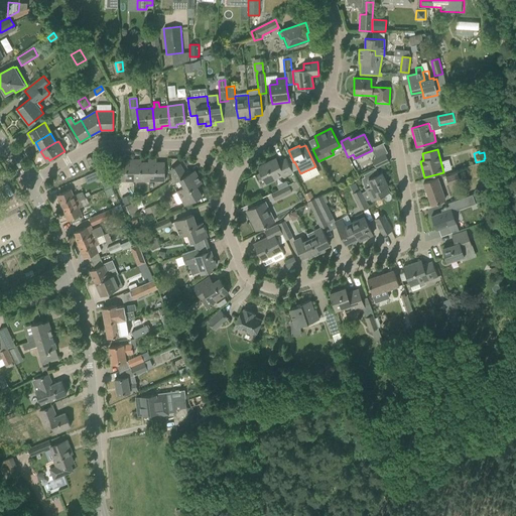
[(383,152),(373,157),(374,158),(372,159),(376,168),(389,162),(385,153),(384,154),(383,152)]
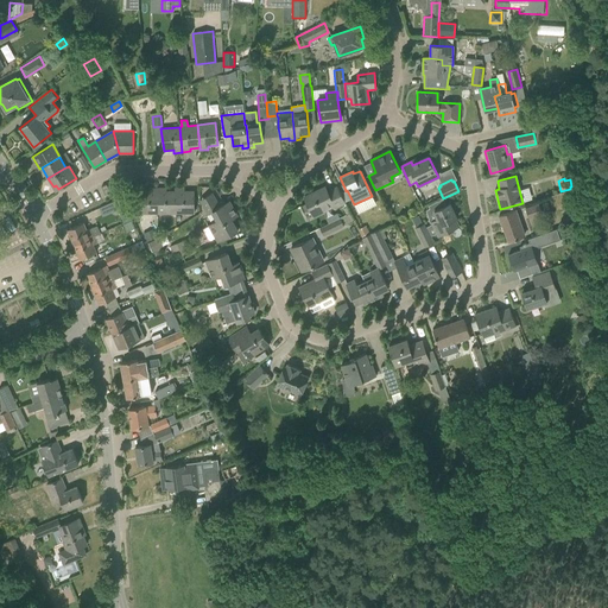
[(306,203),(301,207),(306,219),(314,216),(323,213),(322,210),(333,204),(335,209),(346,203),(337,188),(328,192),(325,187),(304,197),(306,203)]
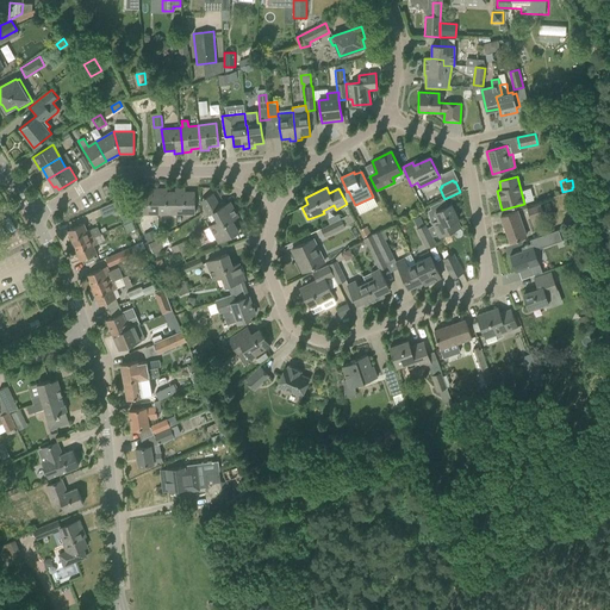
[(159,215),(159,190),(150,190),(150,192),(139,192),(139,204),(139,215),(159,215)]
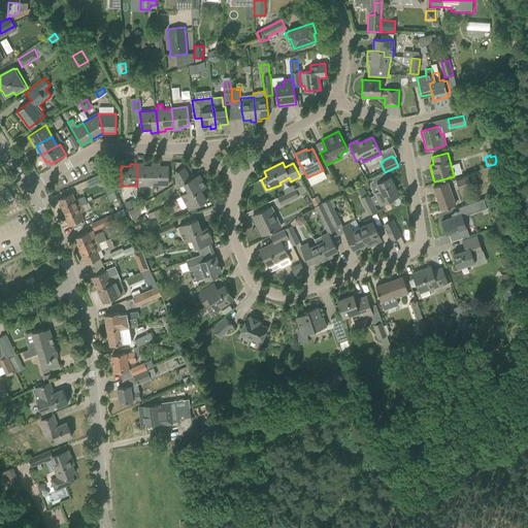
[(144,164),(137,164),(137,186),(153,186),(153,166),(152,166),(144,166),(144,164)]
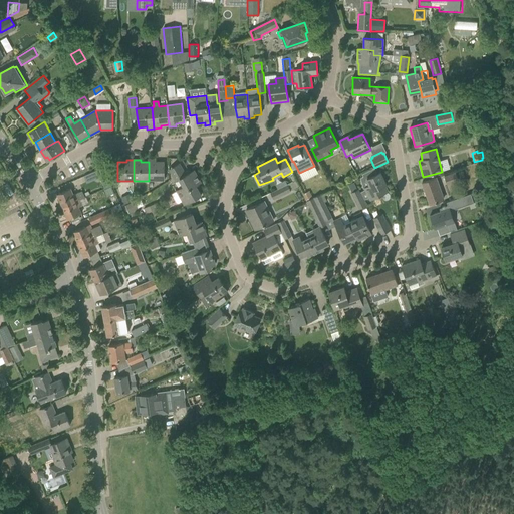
[(148,160),(148,162),(149,162),(149,181),(164,181),(164,162),(156,162),(156,160),(148,160)]
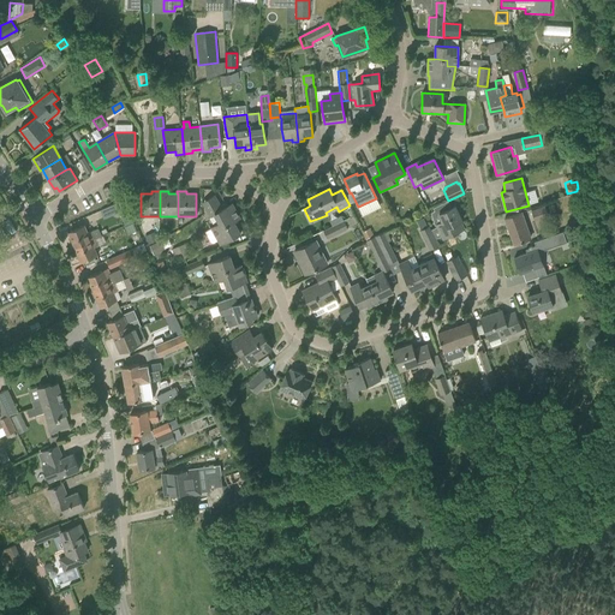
[(214,214),(219,222),(222,228),(234,221),(240,219),(232,204),(227,207),(226,203),(220,206),(214,196),(202,202),(210,216),(214,214)]
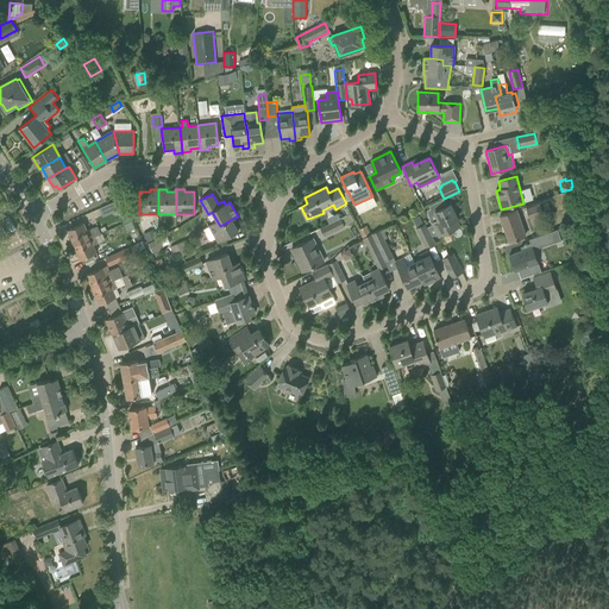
[(110,203),(113,213),(118,211),(124,224),(132,220),(123,198),(110,203)]
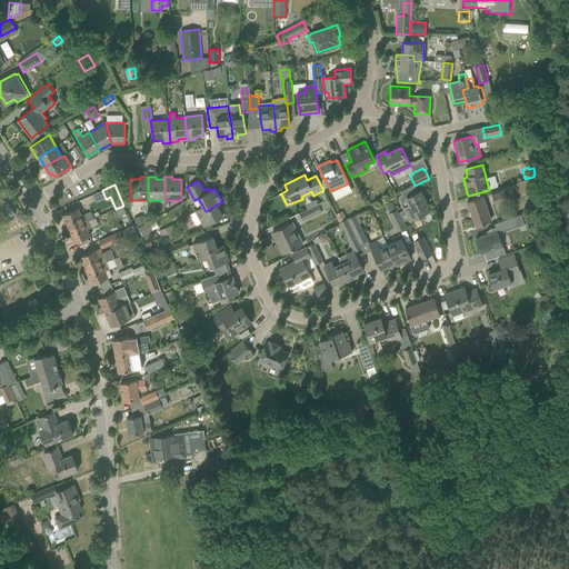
[(403,210),(398,212),(402,221),(409,219),(410,221),(425,213),(421,207),(427,203),(421,191),(417,192),(413,186),(401,192),(402,195),(399,197),(402,209),(403,210)]
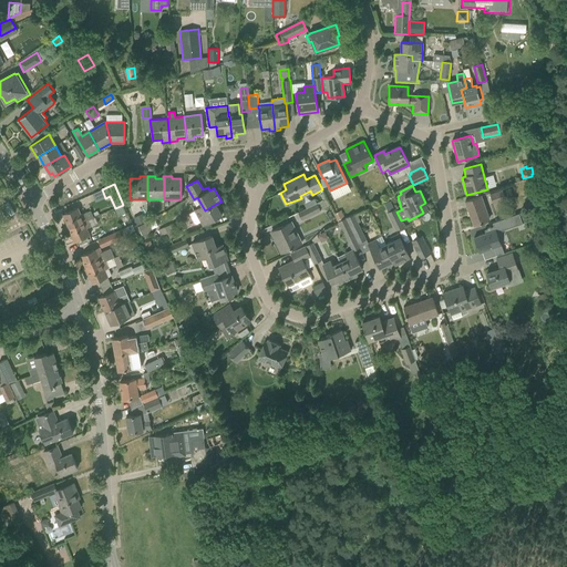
[(505,200),(502,191),(490,194),(493,205),(505,200)]
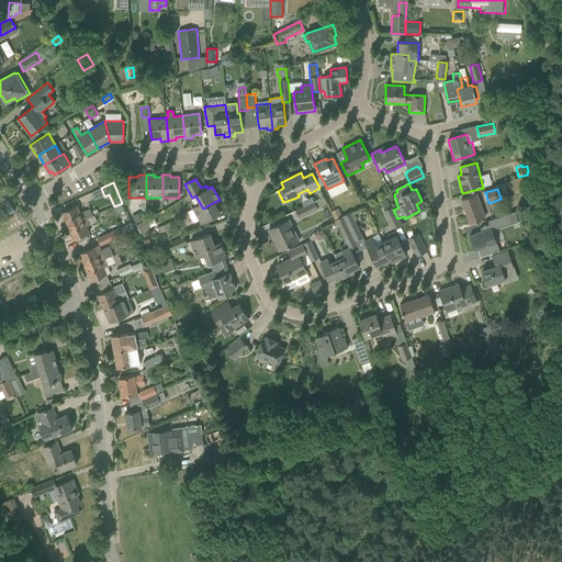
[(479,204),(480,204),(476,193),(461,199),(470,224),(483,218),(479,204)]
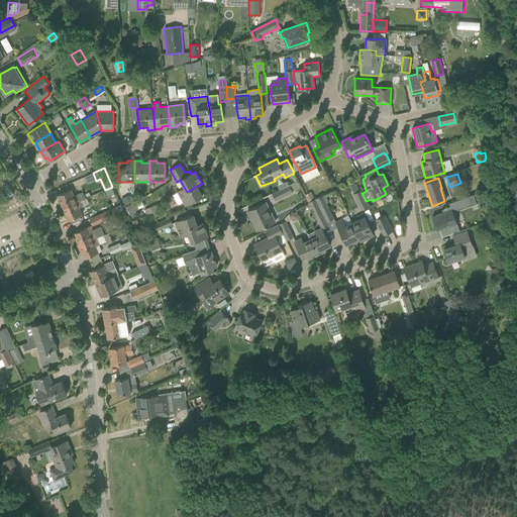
[(272,193),(276,200),(300,188),(297,181),(295,183),(295,182),(272,193)]
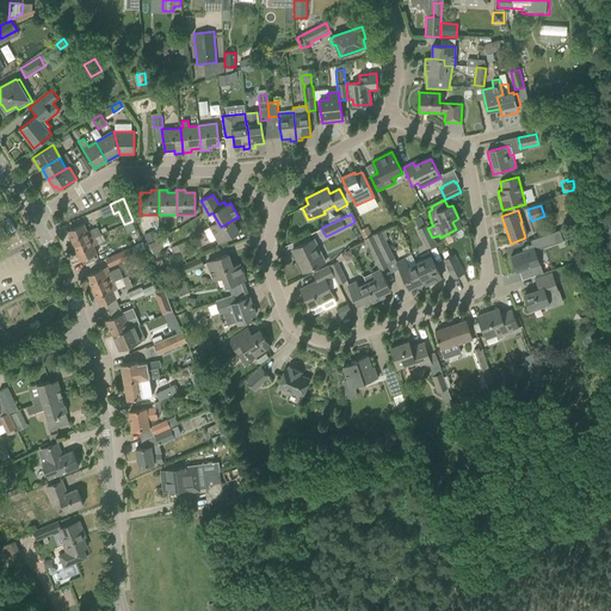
[(221,227),(217,221),(209,227),(210,228),(204,232),(209,241),(213,241),(216,239),(220,244),(239,232),(233,220),(221,227)]
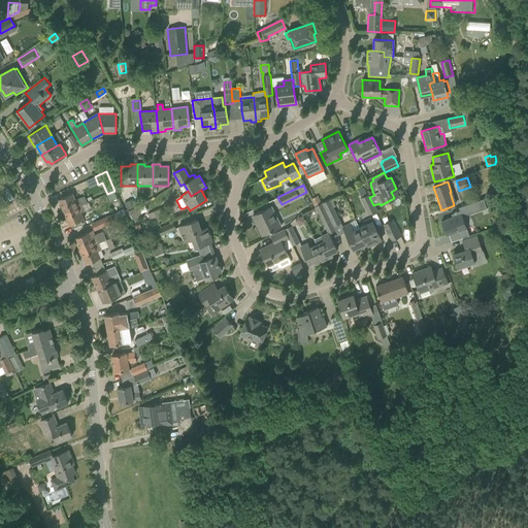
[(376,210),(373,205),(369,197),(368,195),(367,195),(365,190),(358,193),(369,215),(376,210)]
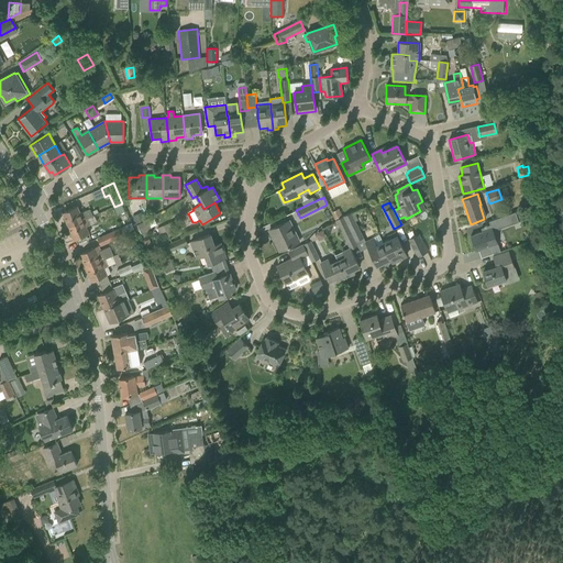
[(124,212),(121,206),(114,208),(118,216),(124,212)]
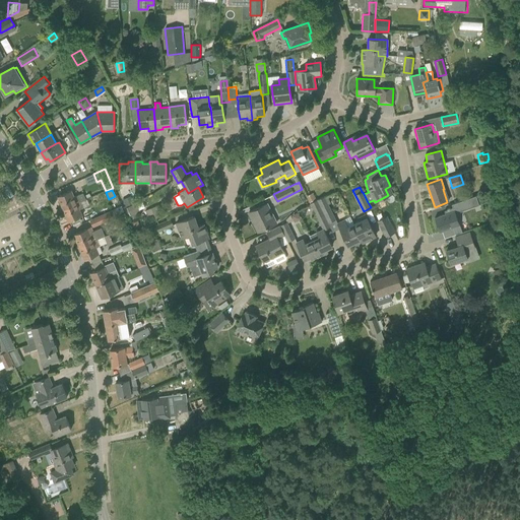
[(58,197),(63,209),(80,202),(85,200),(82,194),(77,196),(74,197),(71,191),(58,197)]
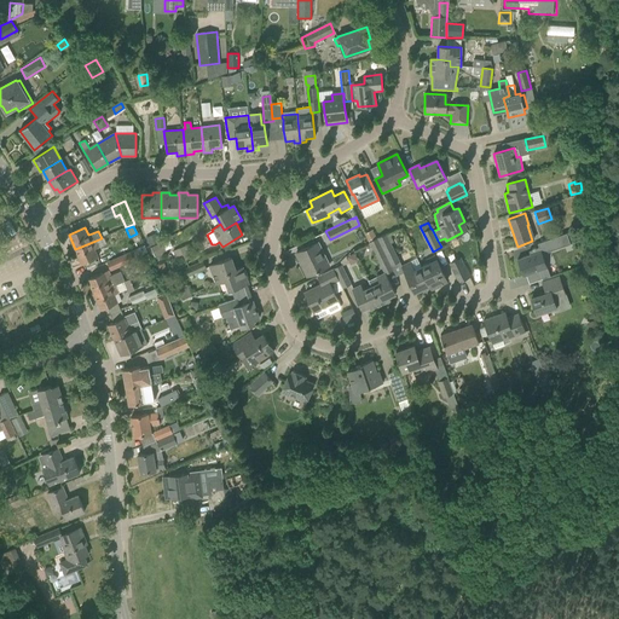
[(372,230),(365,233),(369,241),(376,237),(372,230)]
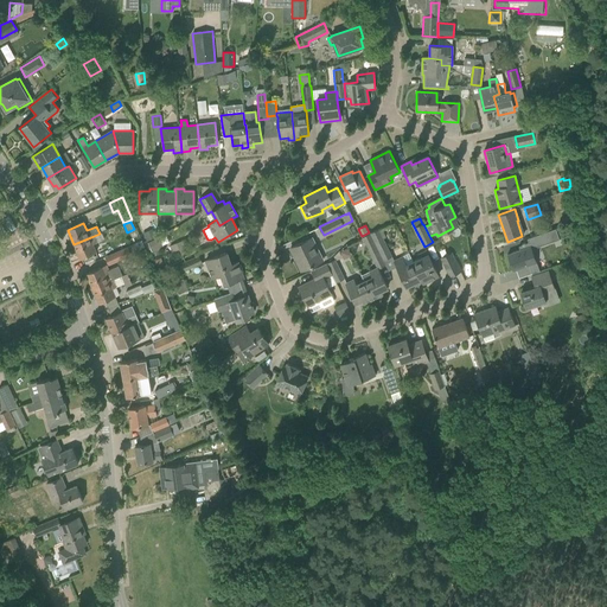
[(381,229),(370,234),(383,260),(391,256),(383,238),(385,237),(381,229)]
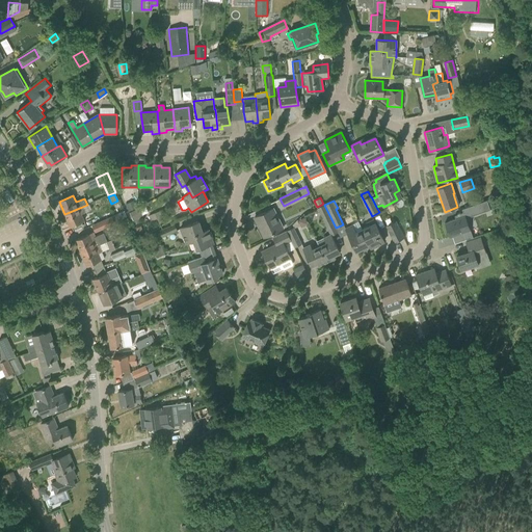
[(445,223),(450,238),(463,233),(466,241),(473,238),(467,219),(490,211),(487,201),(461,209),(463,213),(460,214),(460,213),(457,214),(457,215),(454,216),(456,219),(445,223)]
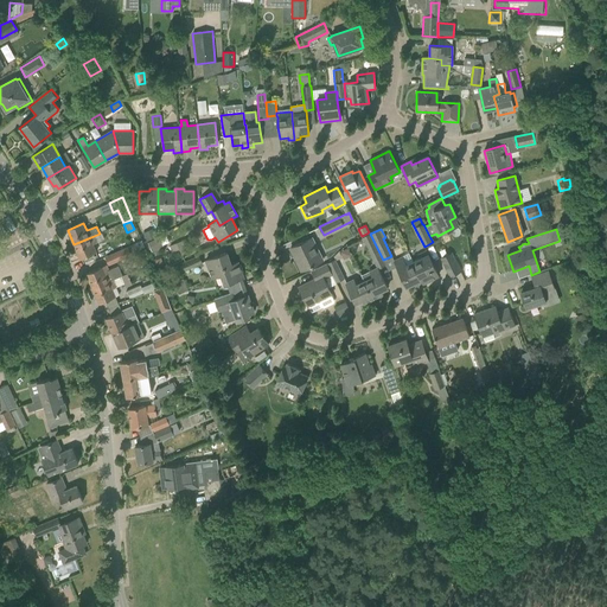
[(152,231),(144,234),(147,242),(155,238),(152,231)]
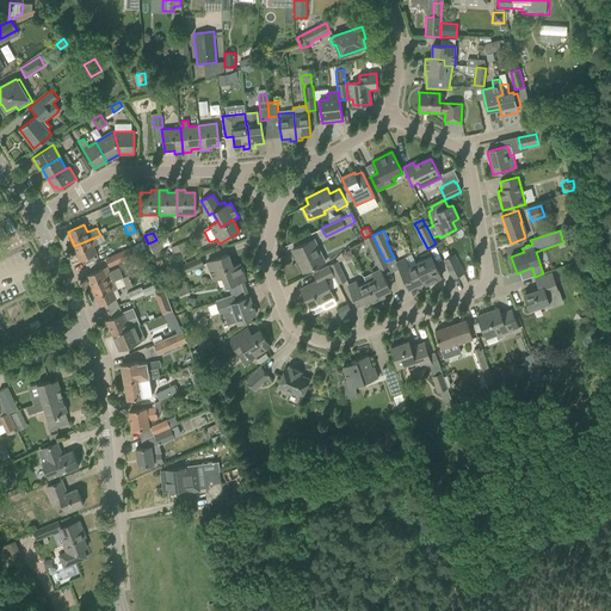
[(364,239),(380,270),(381,271),(388,267),(386,261),(372,235),(364,239)]
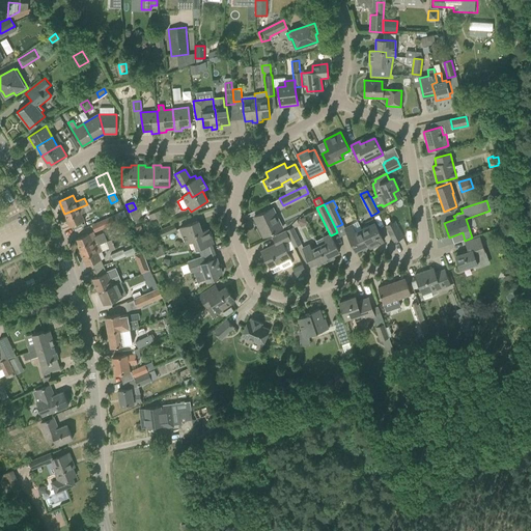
[(82,206),(64,214),(70,227),(84,221),(81,214),(84,213),(82,206)]
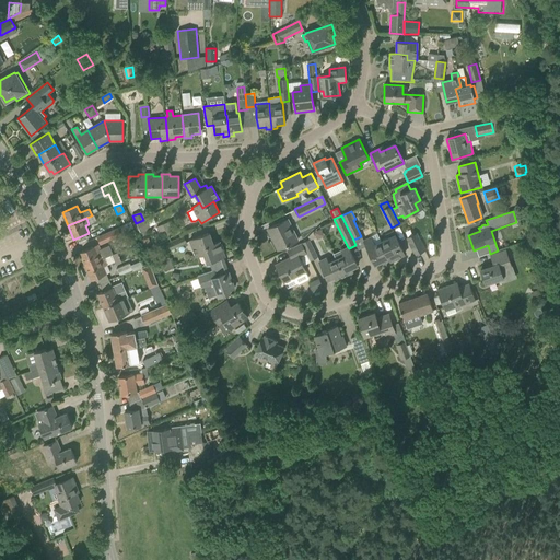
[(298,241),(290,225),(288,219),(268,229),(278,251),(298,241)]
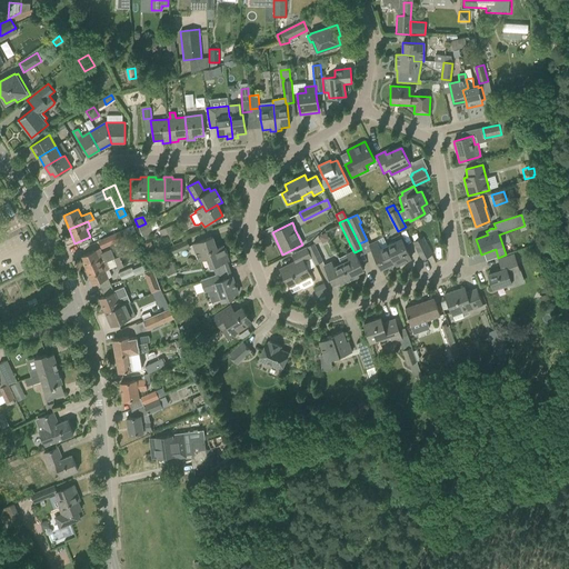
[(146,225),(139,228),(142,237),(150,233),(146,225)]
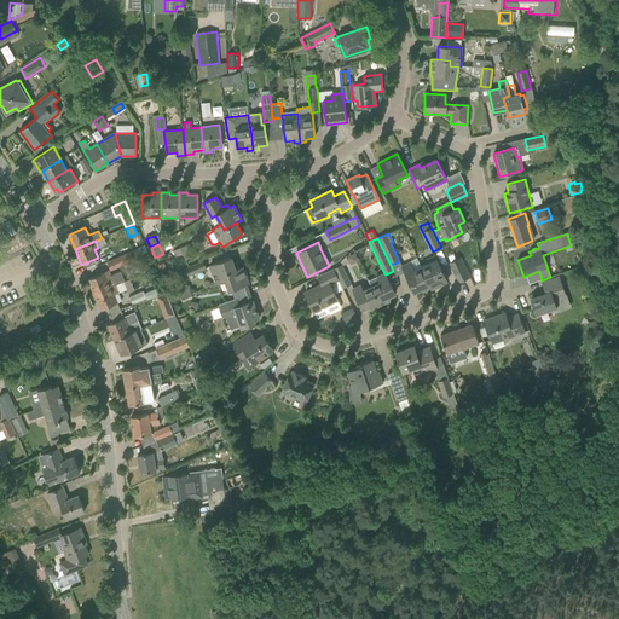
[(180,248),(183,254),(191,249),(189,244),(180,248)]
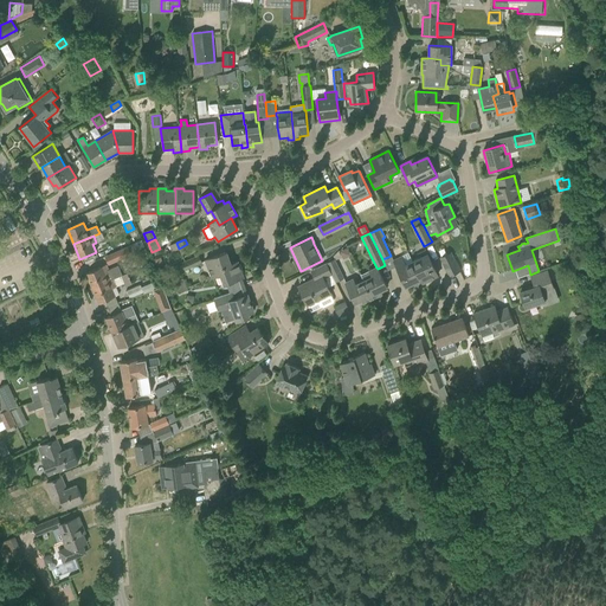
[(187,244),(179,249),(181,255),(189,251),(187,244)]
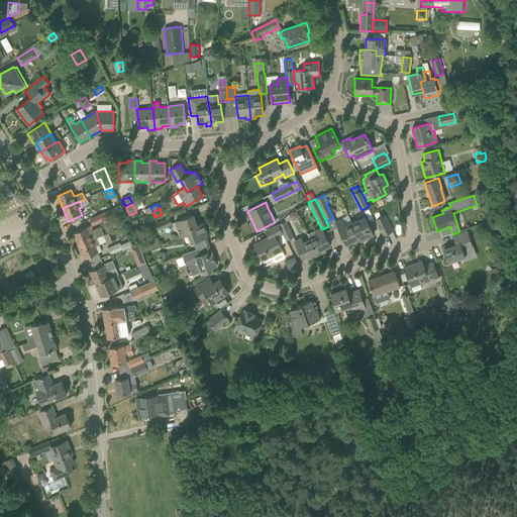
[(89,219),(92,225),(112,217),(109,210),(89,219)]
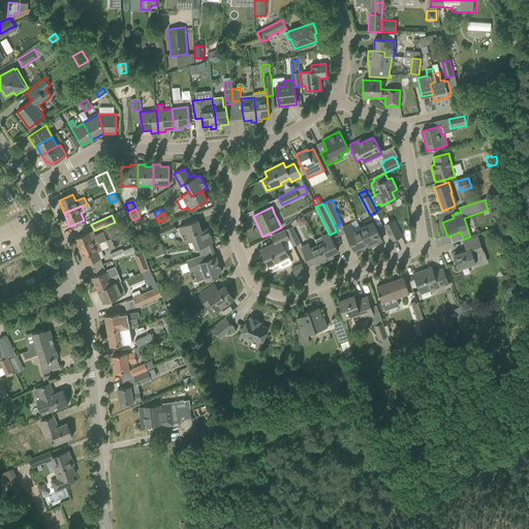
[(367,225),(361,228),(368,244),(367,244),(369,247),(382,241),(372,219),(365,222),(367,225)]
